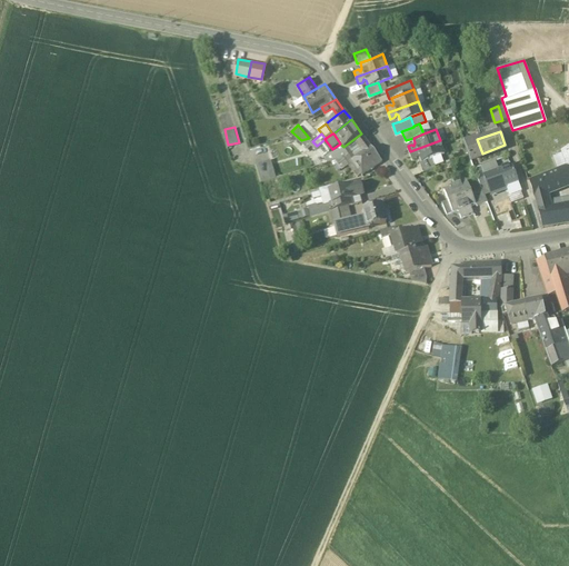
[(476,137),(463,140),(470,158),(482,154),(477,139),(476,137)]
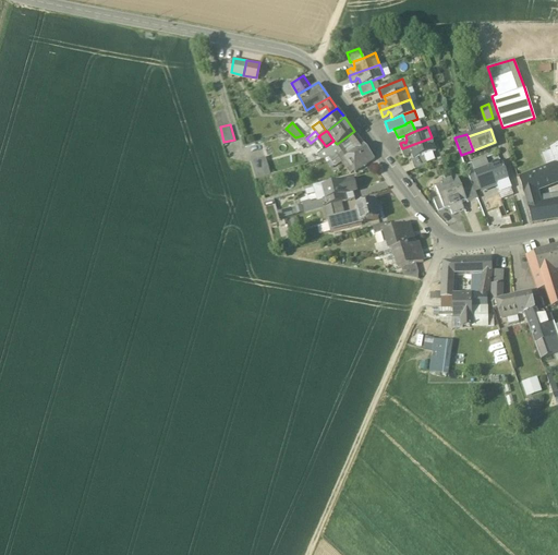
[(303,135),(295,137),(302,144),(307,140),(306,139),(303,135)]
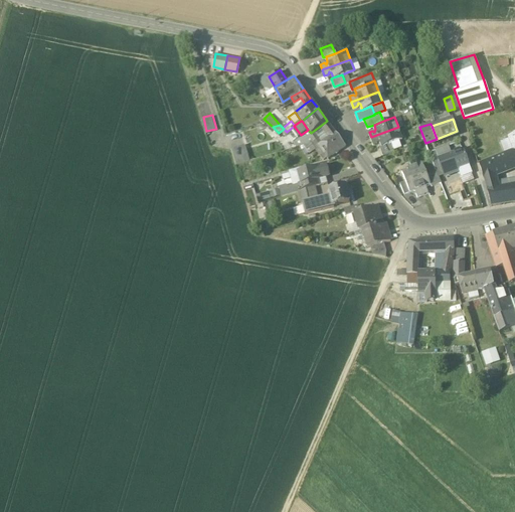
[(331,126),(324,131),(329,137),(336,132),(331,126)]
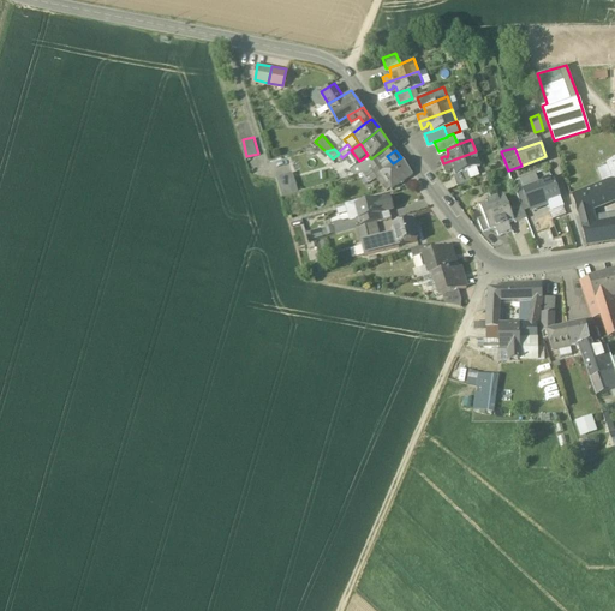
[(476,151),(443,163),(446,171),(449,169),(451,166),(454,167),(455,173),(467,168),(481,163),(476,151)]
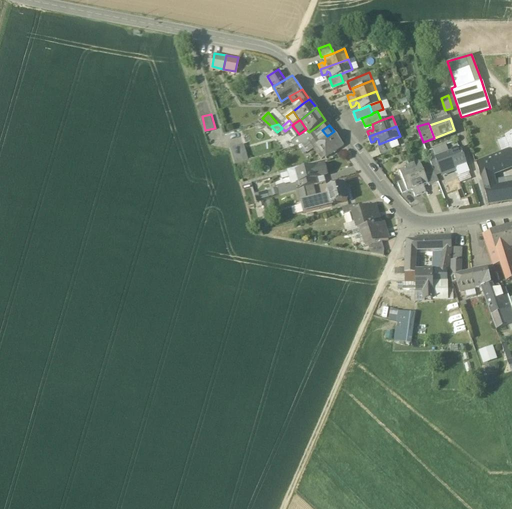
[(320,140),(316,143),(325,154),(326,156),(343,143),(334,131),(327,136),(320,140)]
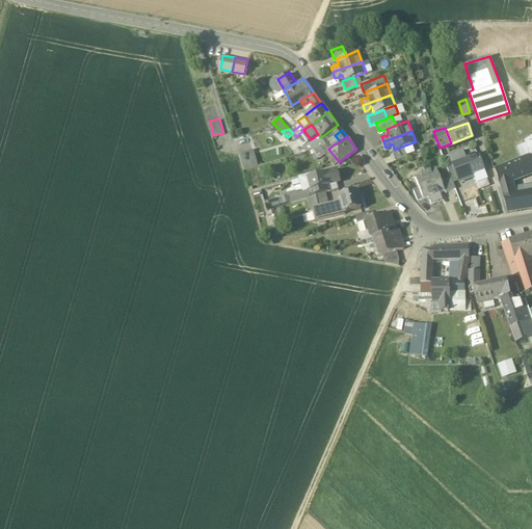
[(241,142),(244,150),(255,146),(251,139),(241,142)]
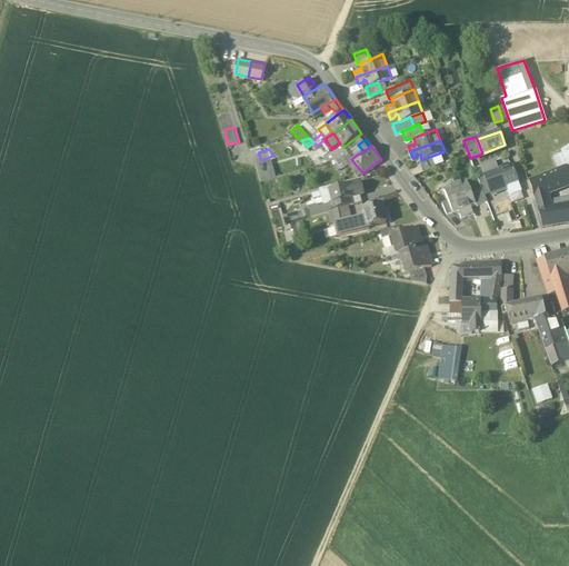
[(351,149),(343,155),(357,174),(361,171),(351,159),(356,156),(351,149)]
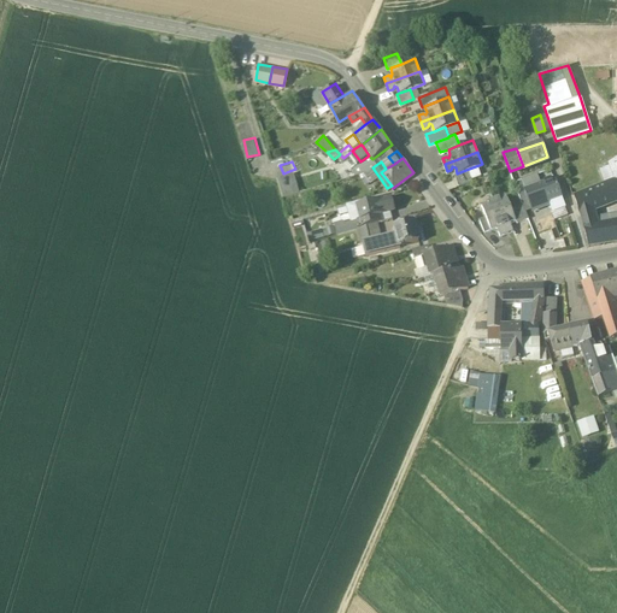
[(457,174),(454,174),(459,184),(472,180),(469,169),(457,174)]
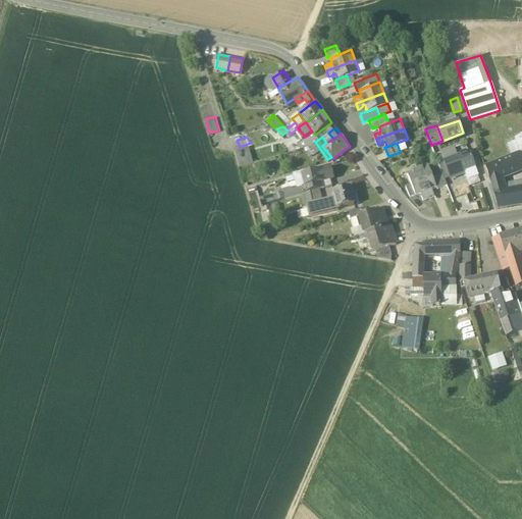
[(248,145),(235,149),(240,165),(253,161),(248,145)]
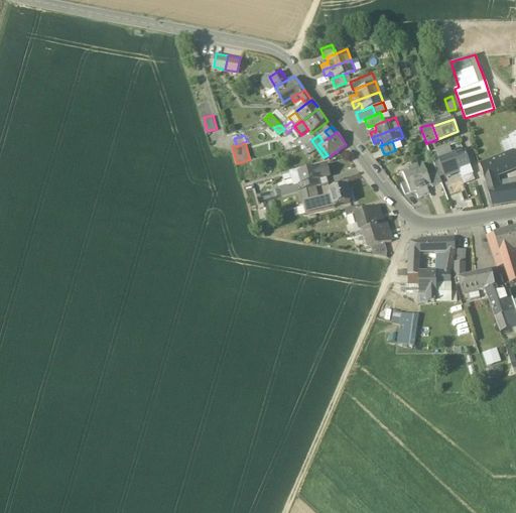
[(464,147),(438,157),(440,161),(444,173),(444,174),(460,168),(459,166),(470,162),(464,147)]
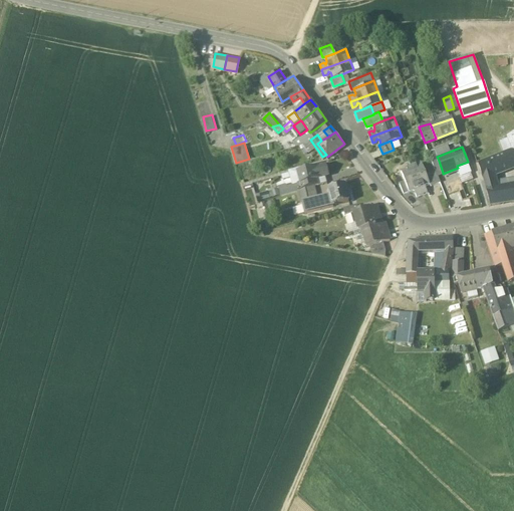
[(513,150),(513,148),(479,162),(483,176),(492,172),(513,163),(513,150)]
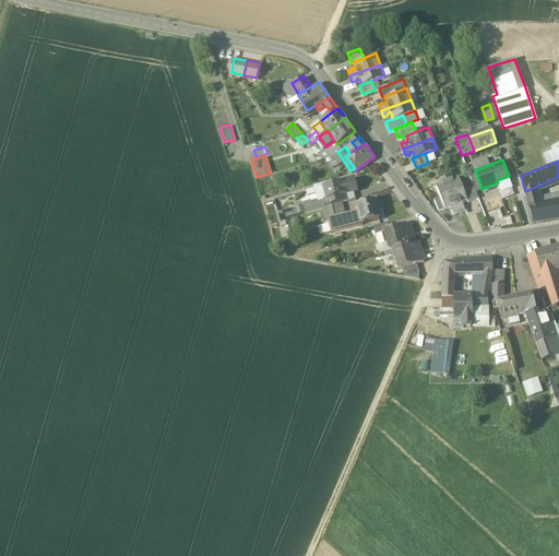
[(477,175),(471,177),(474,184),(476,190),(482,188),(477,175)]
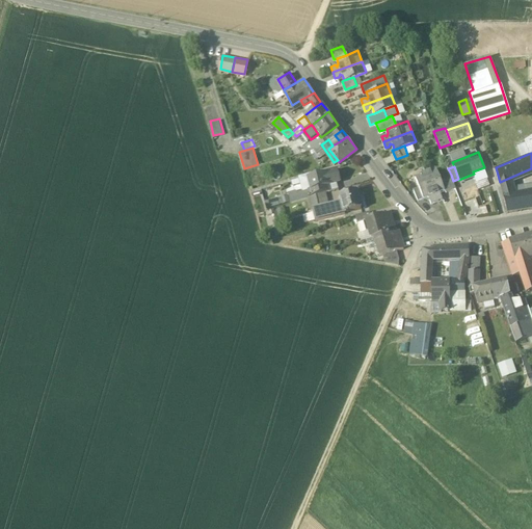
[(436,167),(426,172),(436,200),(443,197),(441,194),(439,193),(440,190),(445,188),(441,179),(436,167)]
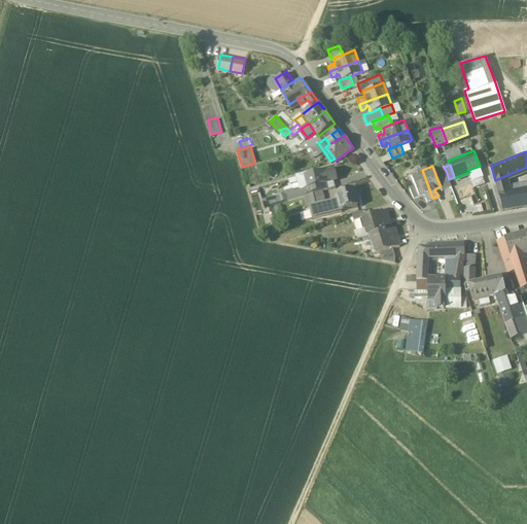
[(334,168),(327,169),(330,180),(337,178),(334,168)]
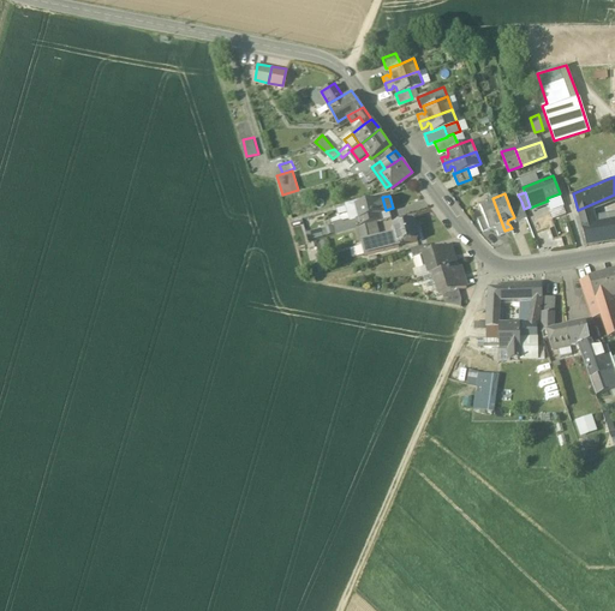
[(382,197),(356,205),(347,208),(351,220),(352,219),(353,225),(358,223),(356,217),(359,217),(374,214),(386,210),(382,197)]
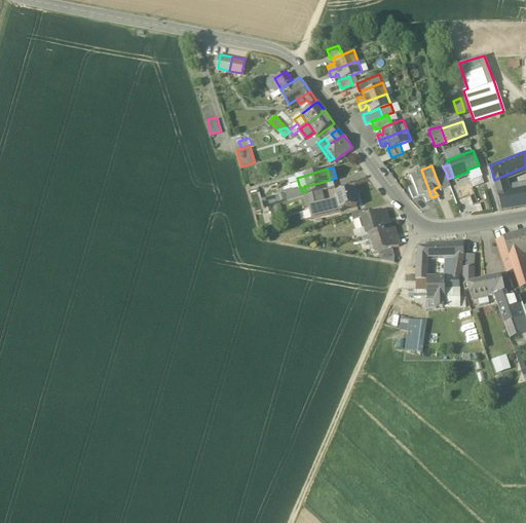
[(431,197),(421,170),(410,174),(414,183),(418,194),(423,192),(425,194),(424,196),(426,199),(431,197)]
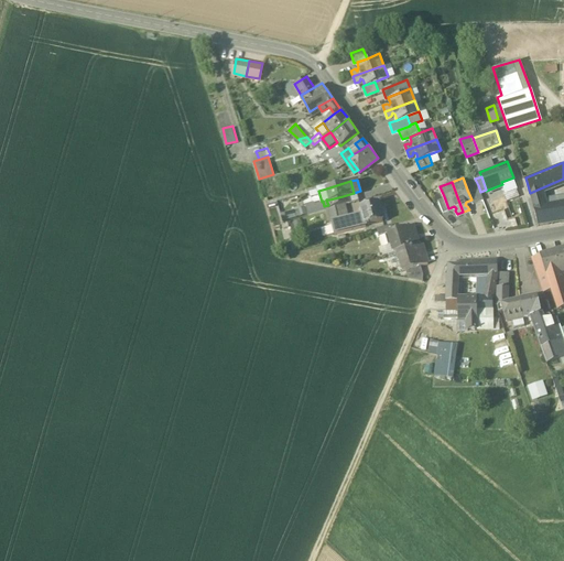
[(478,185),(467,190),(472,200),(473,202),(483,198),(480,192),(478,185)]
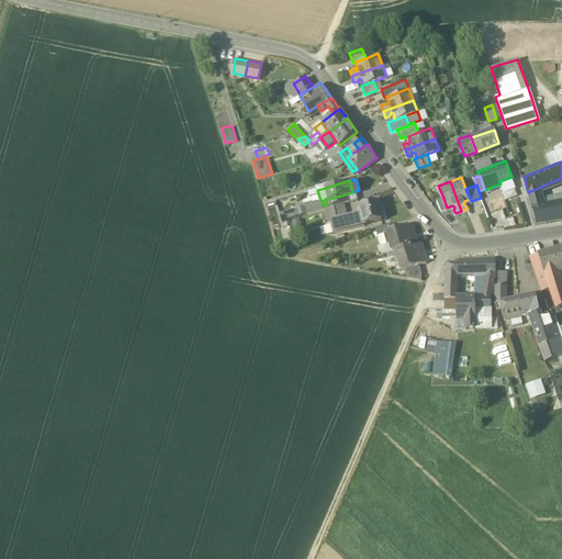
[(514,186),(502,191),(504,198),(517,193),(514,186)]
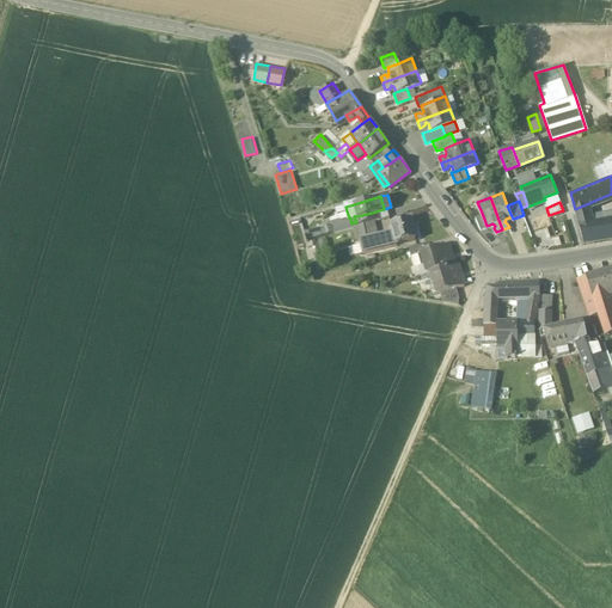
[(586,204),(575,209),(583,241),(595,240),(592,223),(589,215),(586,204)]
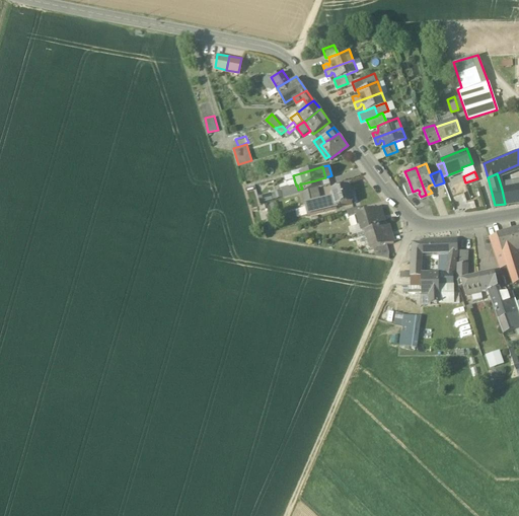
[(502,190),(518,186),(518,178),(500,182),(502,190)]
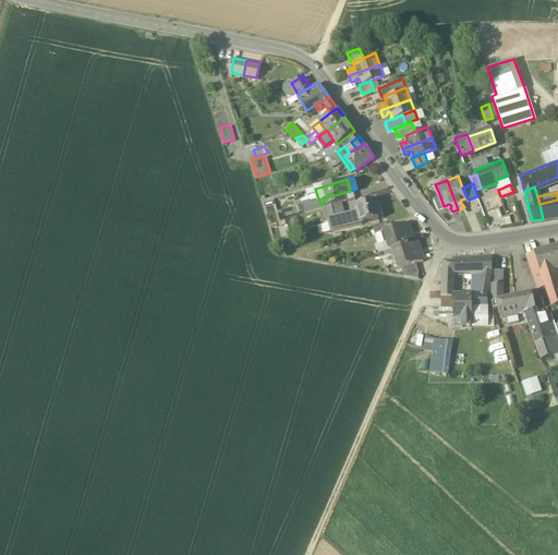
[(339,194),(326,197),(323,197),(325,203),(320,204),(322,206),(325,205),(331,203),(341,201),(339,194)]
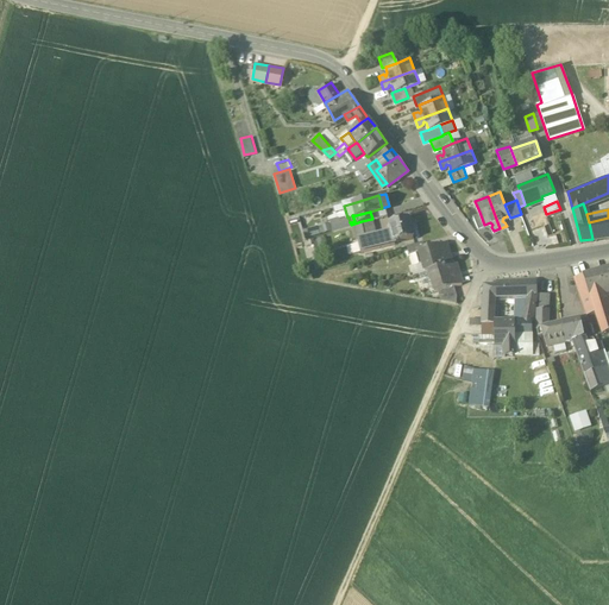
[(479,212),(472,214),(478,228),(484,225),(479,212)]
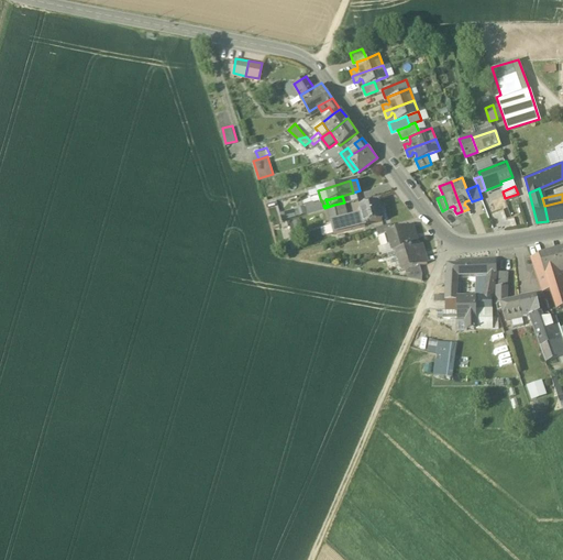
[(315,202),(312,201),(307,202),(308,205),(305,205),(307,212),(324,208),(323,206),(322,200),(321,201),(318,201),(318,204),(316,204),(315,202)]
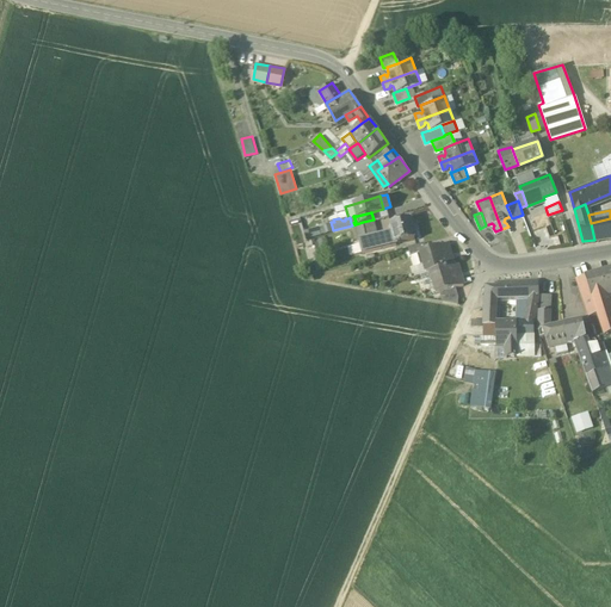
[(411,217),(390,222),(393,234),(394,242),(395,242),(414,237),(411,217)]
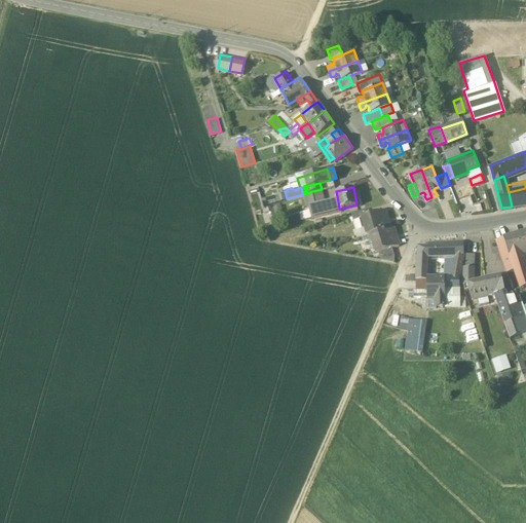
[(525,188),(509,192),(512,207),(525,203),(525,188)]
